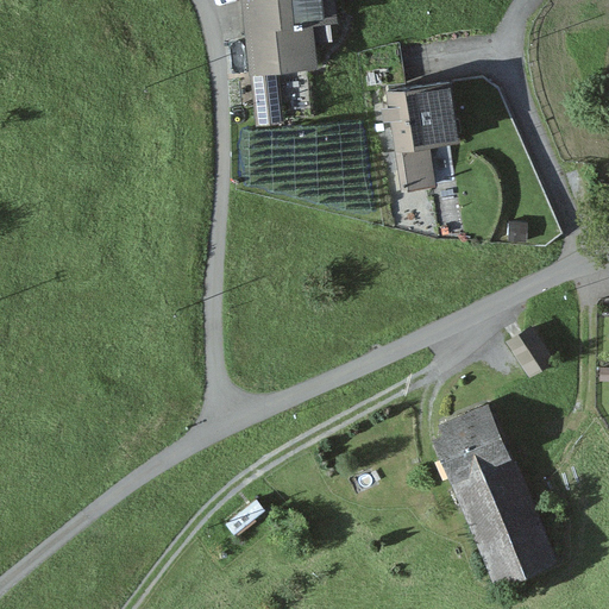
[(314,115),(311,69),(324,68),(318,0),(245,0),(255,120),(314,115)]
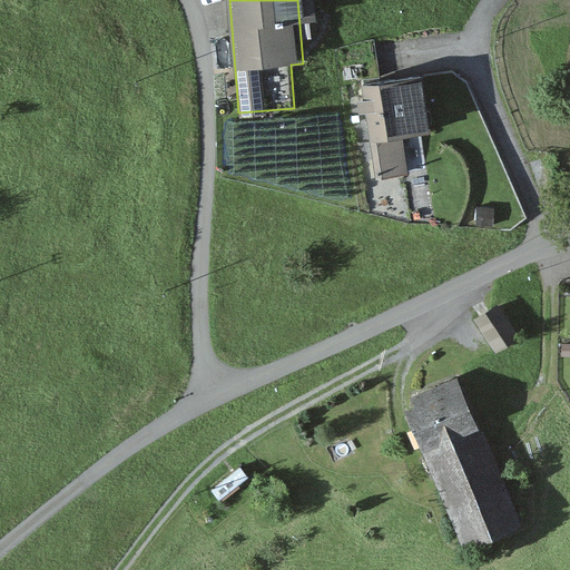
[(426,134),(419,72),(366,78),(377,177),(409,174),(404,136),(426,134)]
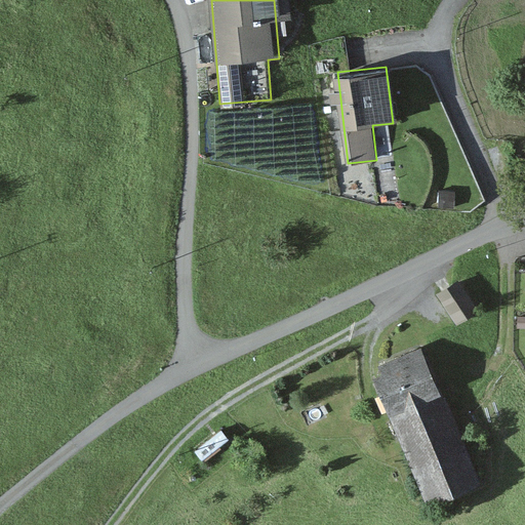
[(456,279),(434,293),(454,324),(476,310),(456,279)]
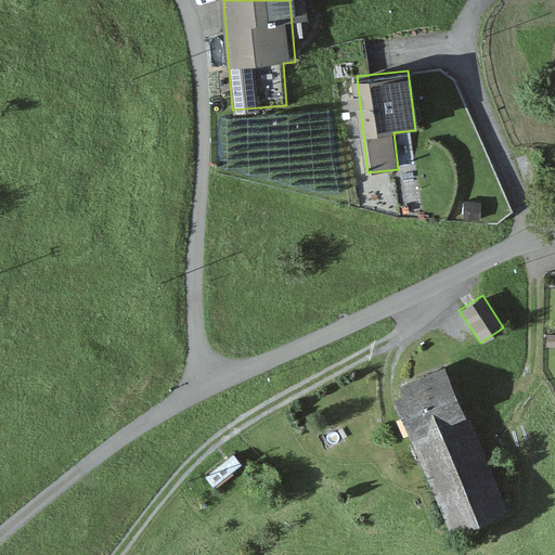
[(465,418),(448,368),(391,387),(409,437),(415,435),(465,418)]
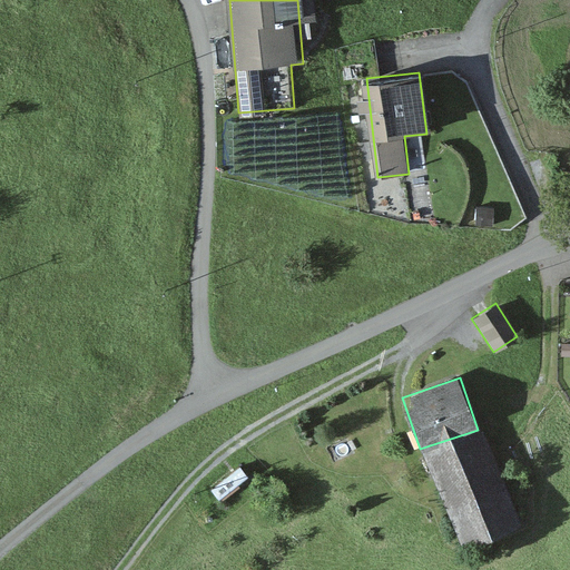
[(462,551),(521,531),(485,426),(478,430),(426,446),(462,551)]
